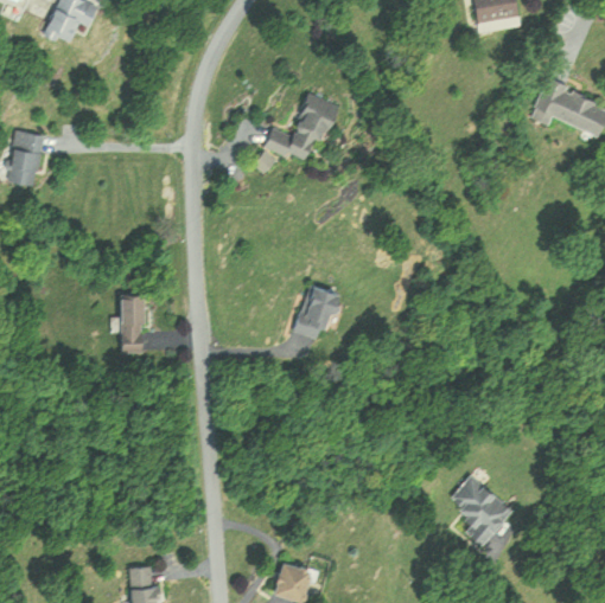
[(97,4),(83,0),(57,0),(46,36),(71,44),(78,23),(90,26),(97,4)]
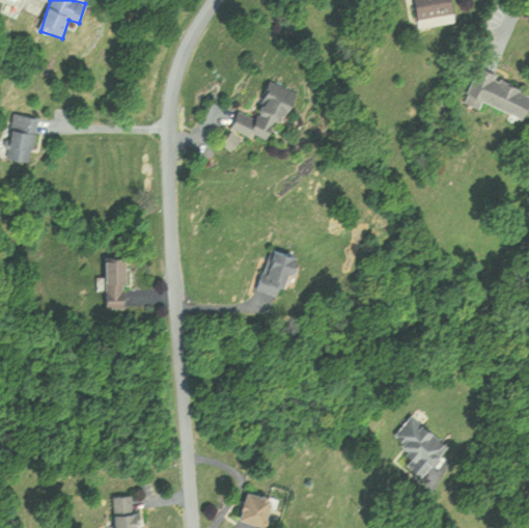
[(455,25),(452,0),(412,0),(416,29),(455,25)]
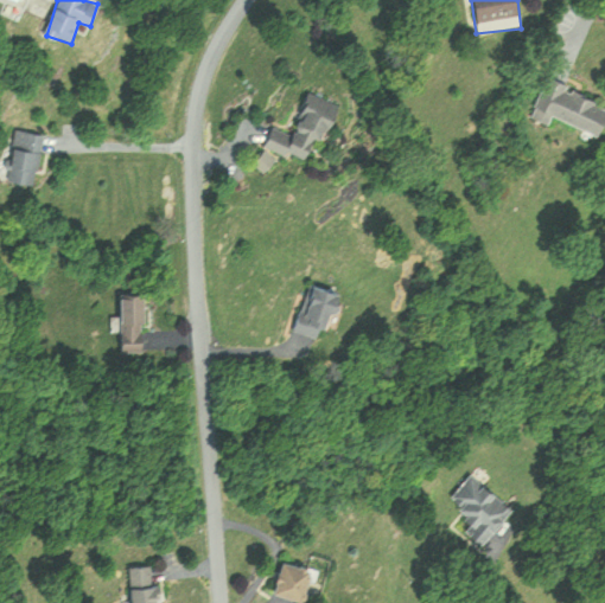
[(533,120),(551,127),(553,119),(598,136),(604,119),(604,103),(546,82),(533,120)]
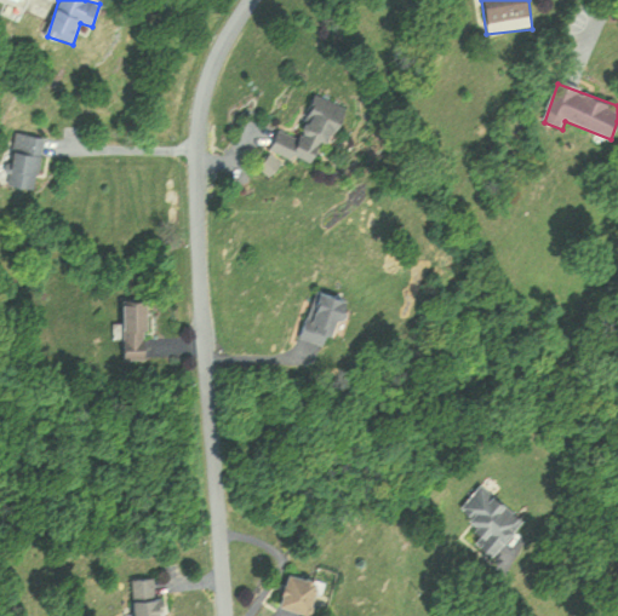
[(319,168),(343,107),(316,96),(299,139),(279,131),(272,150),(319,168)]
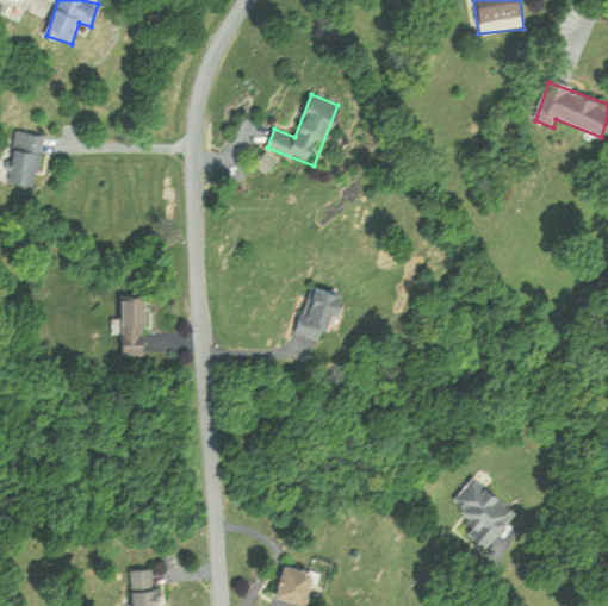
[(12,133),(10,185),(39,186),(42,136),(12,133)]
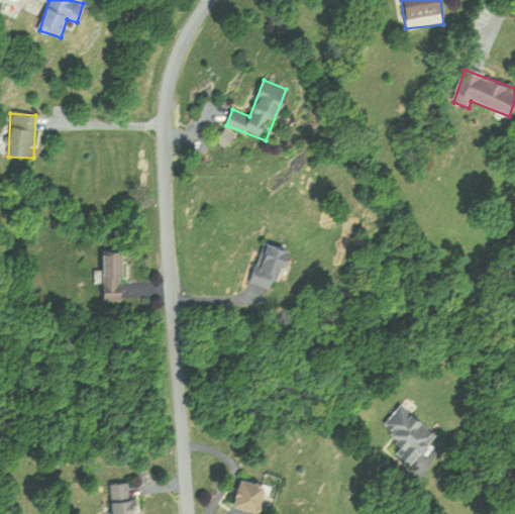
[(287,251),(266,243),(251,284),(273,291),(287,251)]
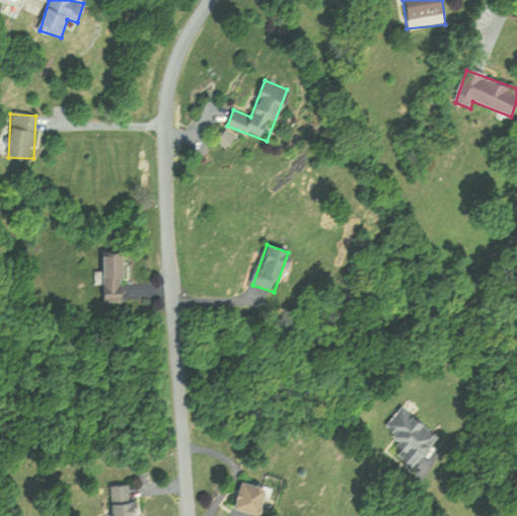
[(125,253),(103,253),(103,303),(125,303),(125,253)]
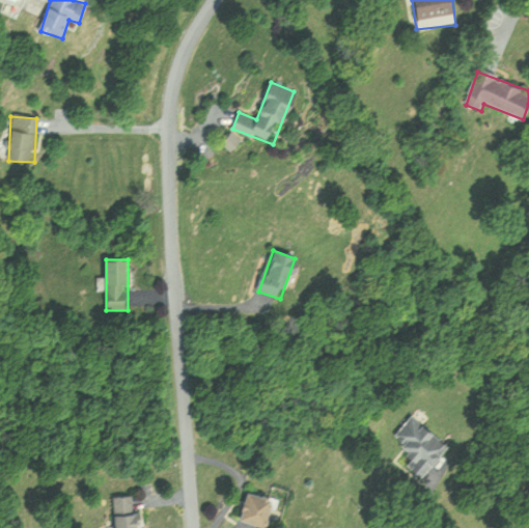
[(394,438),(408,448),(400,459),(423,476),(448,444),(412,416),(394,438)]
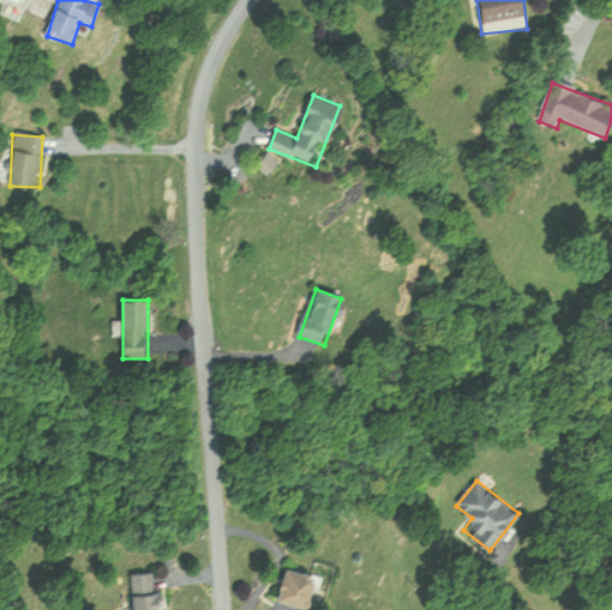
[(276,597),(305,604),(313,573),(285,566),(276,597)]
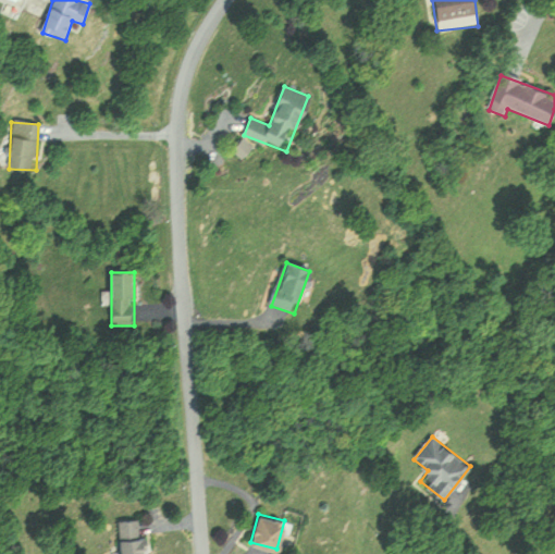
[(144,553),(142,519),(119,521),(121,553),(144,553)]
